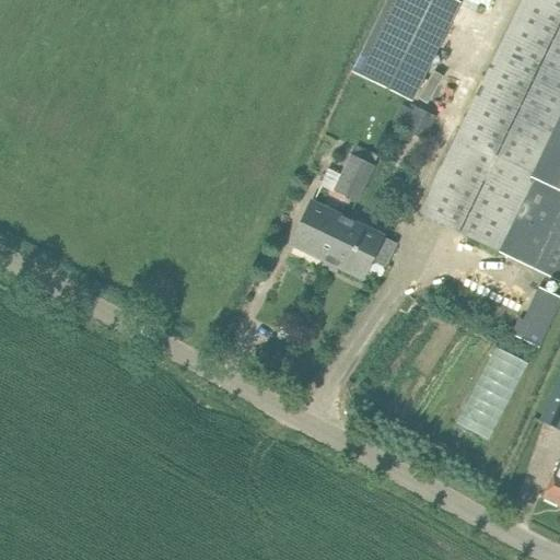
[(357,0),(336,44),(358,55),(384,0),(357,0)]
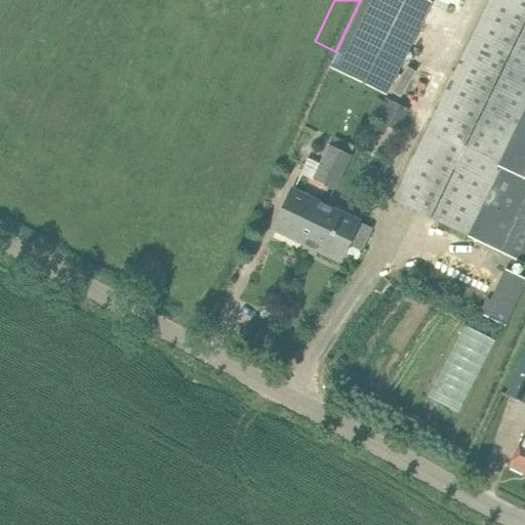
[(524,0),(489,0),(393,200),(523,263),(524,258),(524,0)]
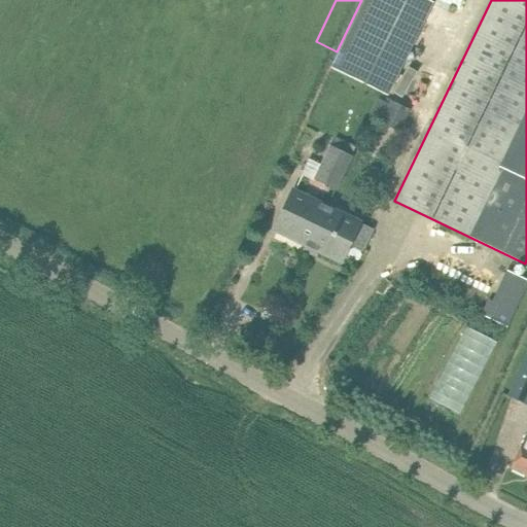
[(409,113),(377,98),(370,114),(379,118),(378,124),(398,133),(409,113)]
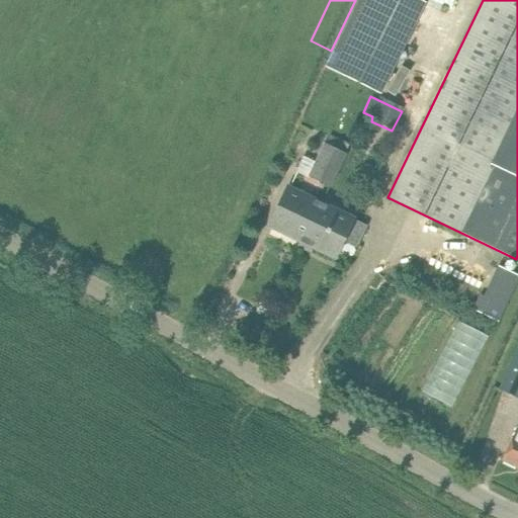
[(346,142),(330,135),(310,175),(330,185),(345,154),(342,153),(346,142)]
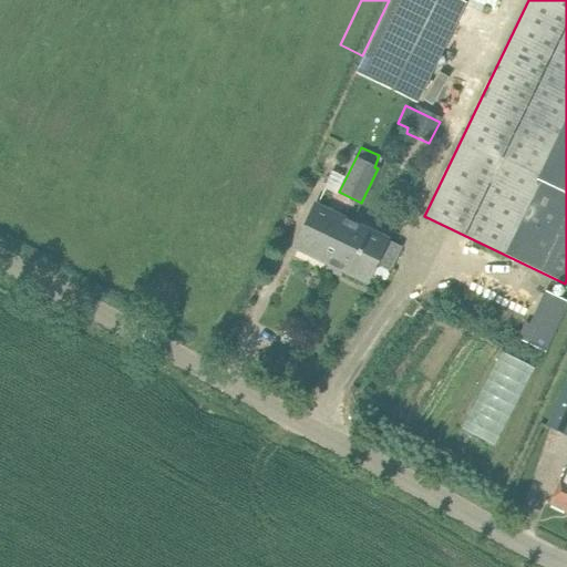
[(350,223),(313,205),(294,246),(330,264),(350,223)]
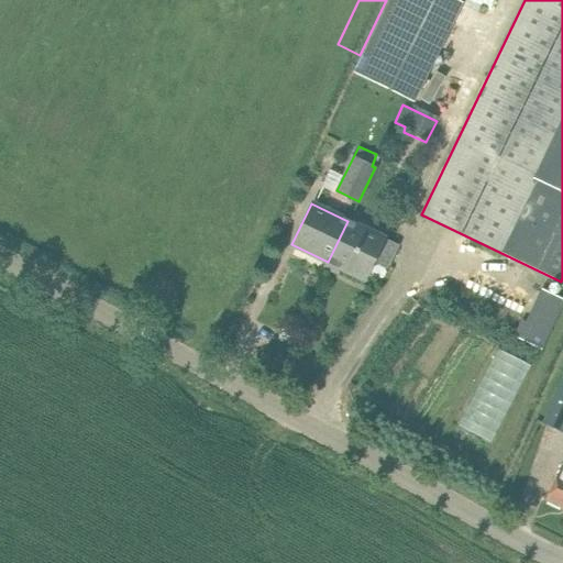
[(386,268),(397,244),(348,221),(328,262),(364,279),(373,262),(386,268)]
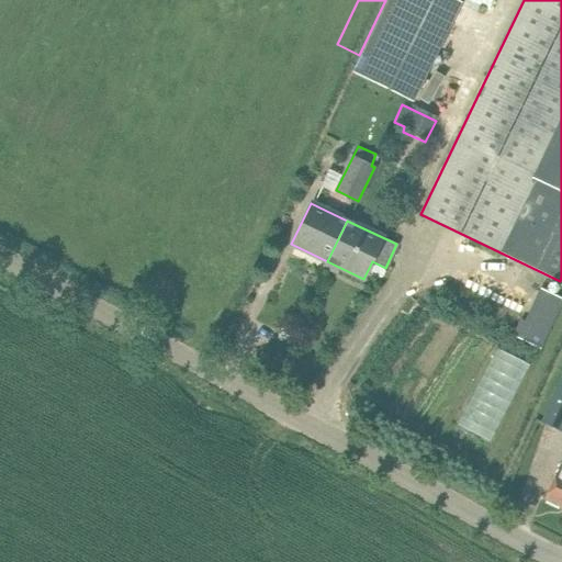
[(540,349),(561,302),(561,295),(537,284),(513,336),(540,349)]
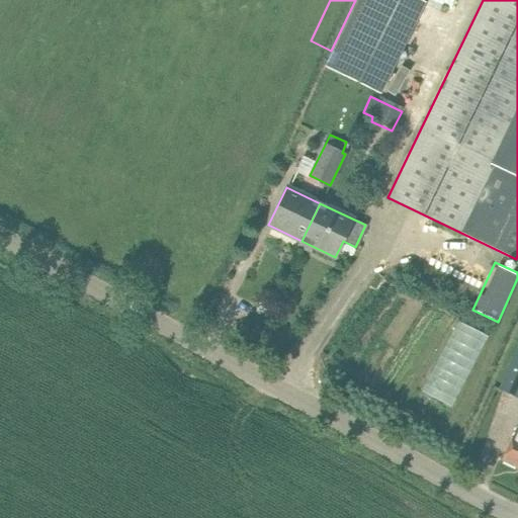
[(517,398),(517,350),(500,390),(517,398)]
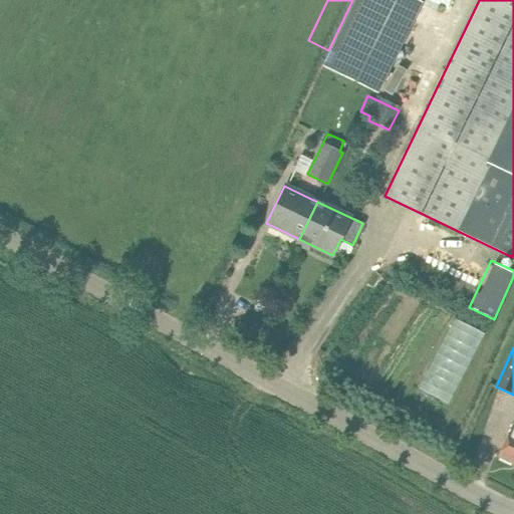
[(513,463),(513,424),(513,423),(497,456),(513,463)]
